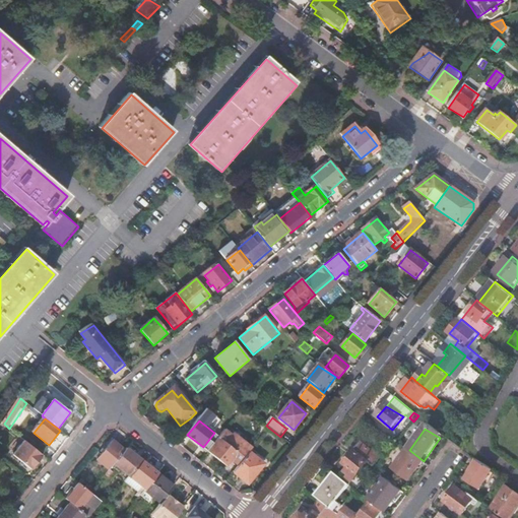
[(220,438),(209,452),(229,467),(240,454),(220,438)]
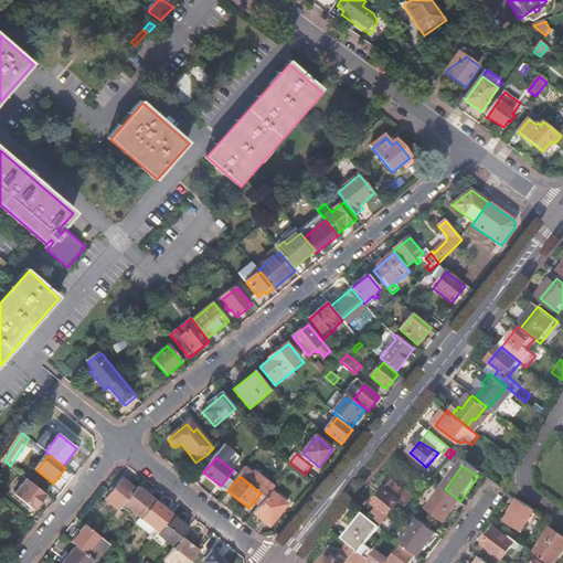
[(35,511),(48,496),(29,480),(17,496),(35,511)]
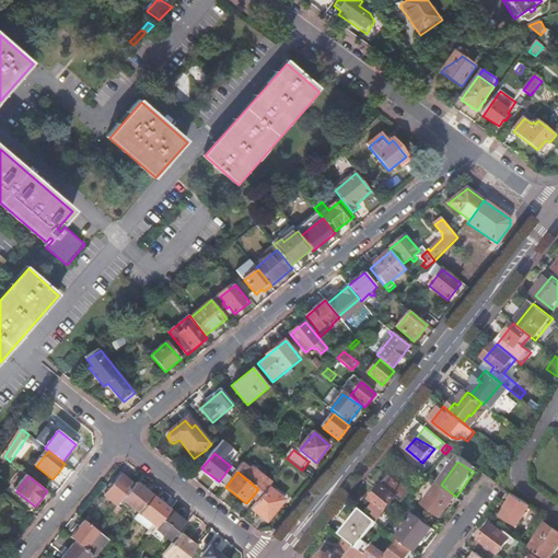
[(106,497),(119,508),(124,501),(136,487),(124,476),(106,497)]
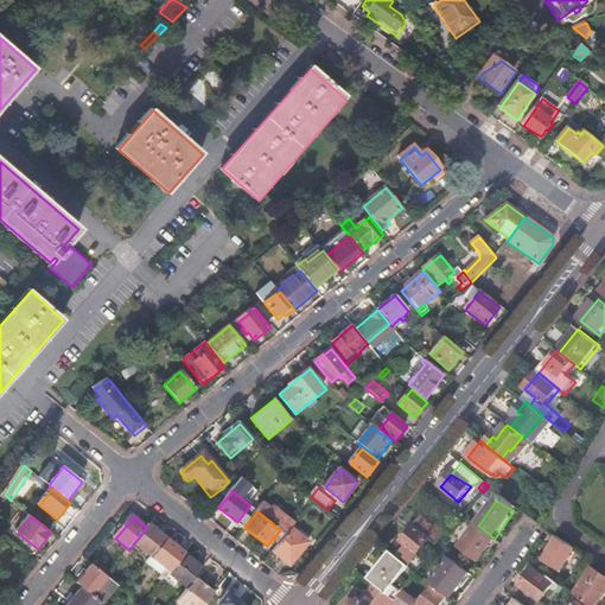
[(400,559),(411,568),(420,575),(430,564),(420,556),(433,541),(440,546),(446,536),(424,518),(403,543),(409,548),(400,559)]
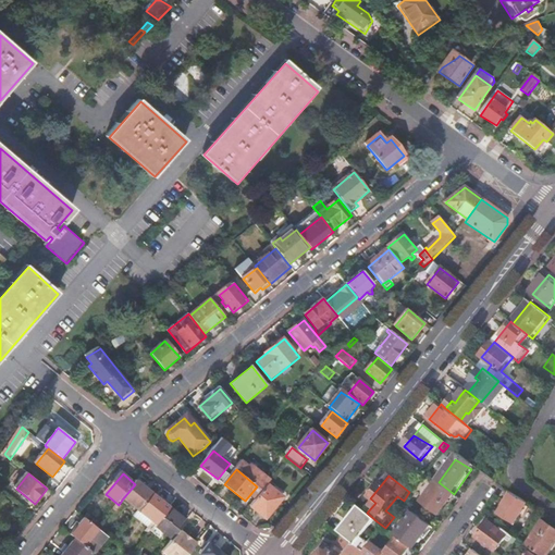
[(135,484),(123,498),(140,512),(155,495),(137,481),(135,484)]
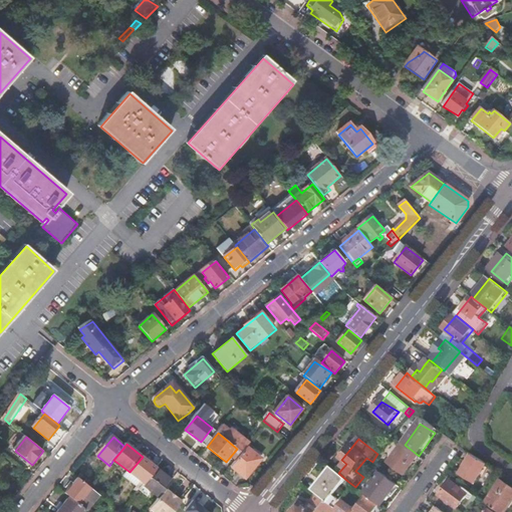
[(406,476),(421,457),(419,456),(405,445),(391,465),(406,476)]
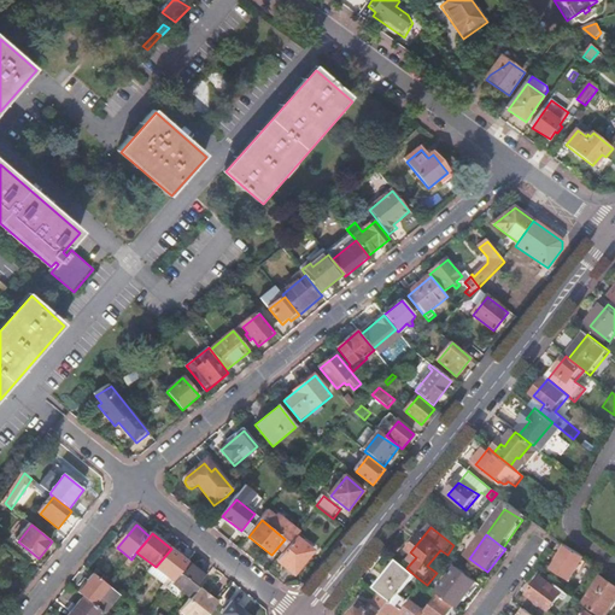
[(297,538),(279,562),(296,575),(315,552),(297,538)]
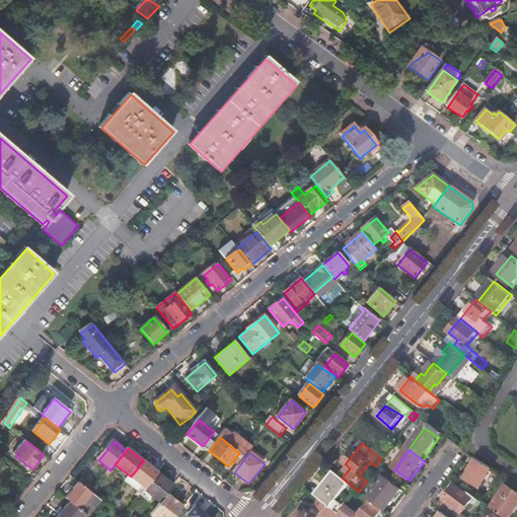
[(144,461),(131,476),(146,490),(159,473),(144,461)]
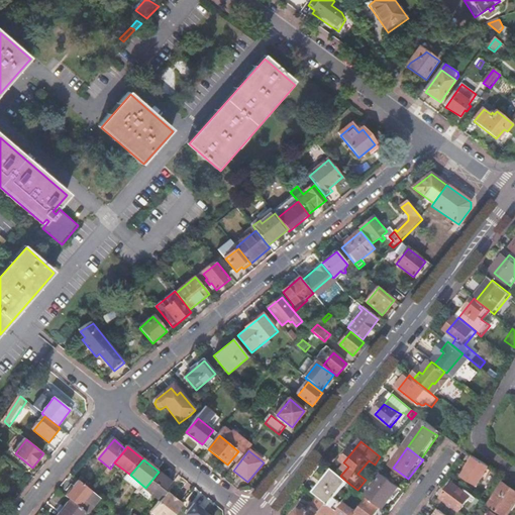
[(480,488),(492,469),(477,459),(469,472),(464,479),(480,488)]
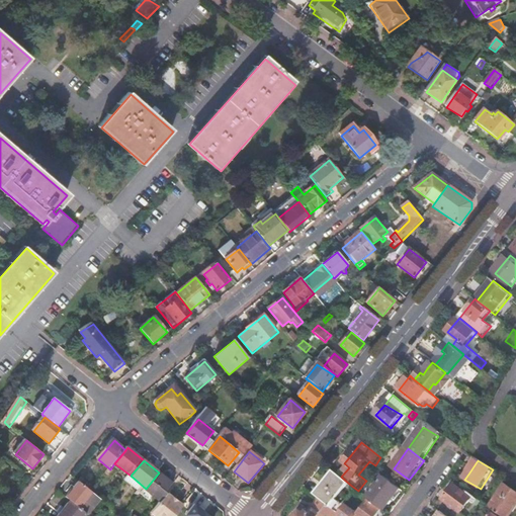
[(110,469),(106,474),(110,478),(114,473),(110,469)]
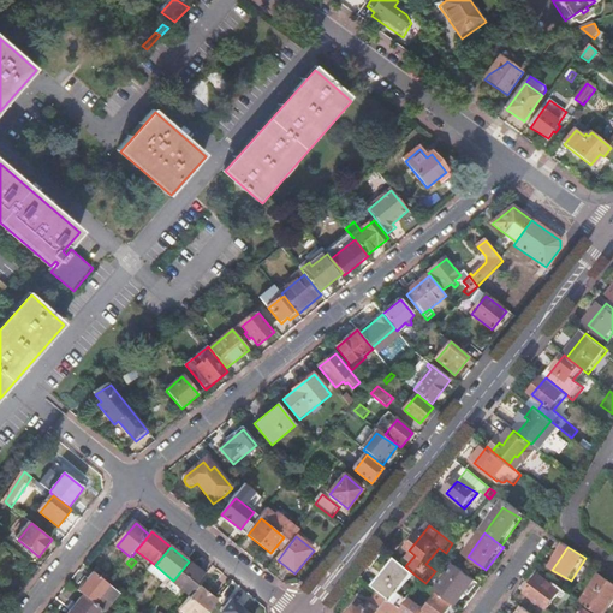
[(375,589),(381,594),(391,602),(404,612),(411,602),(402,594),(416,576),(405,566),(398,560),(375,589)]
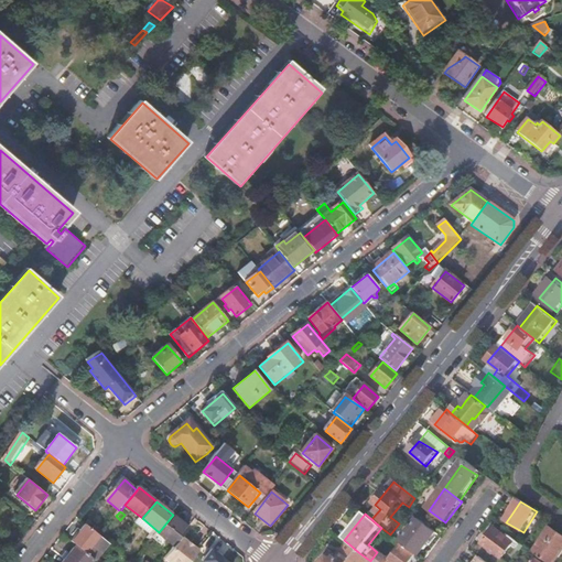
[(159,532),(158,533),(175,547),(190,529),(173,515),(159,532)]
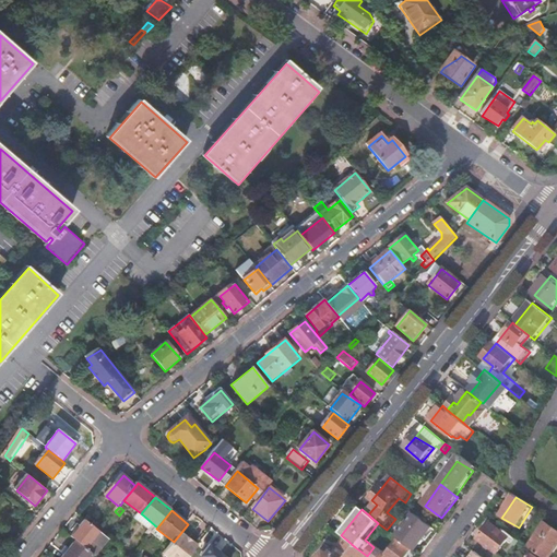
[(416,516),(402,534),(418,546),(421,547),(421,546),(423,546),(426,543),(425,541),(434,529),(416,516)]
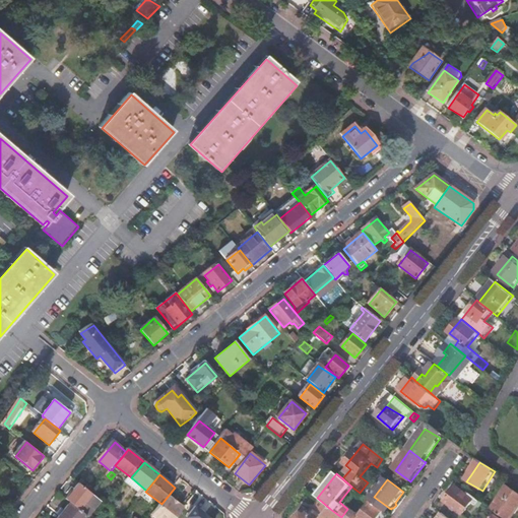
[(84,480),(80,484),(91,494),(95,490),(84,480)]
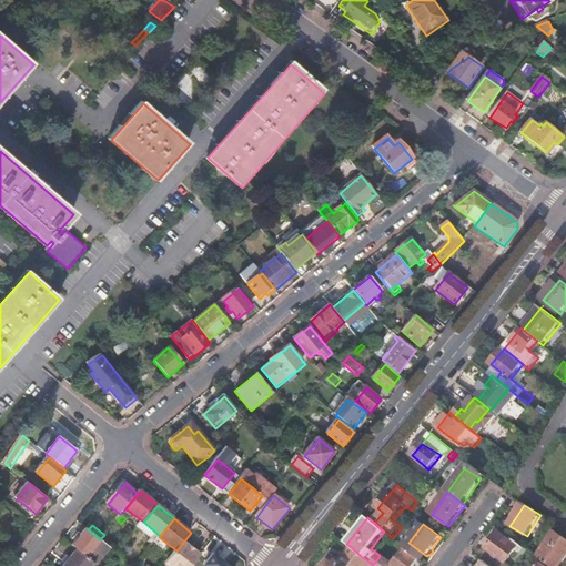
[(78,549),(94,564),(109,546),(100,539),(88,529),(73,546),(78,549)]
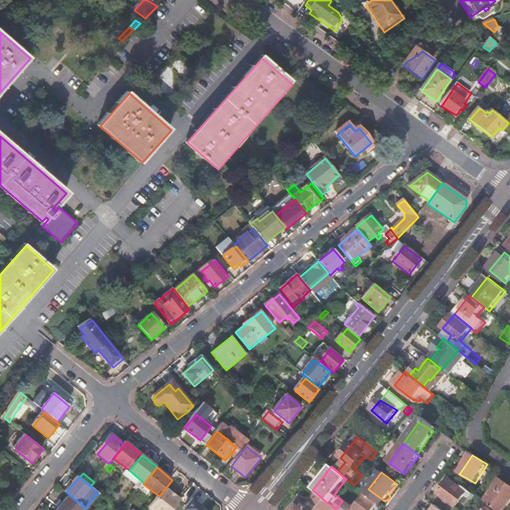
[(486,503),(495,509),(505,509),(509,504),(509,486),(501,480),(486,503)]
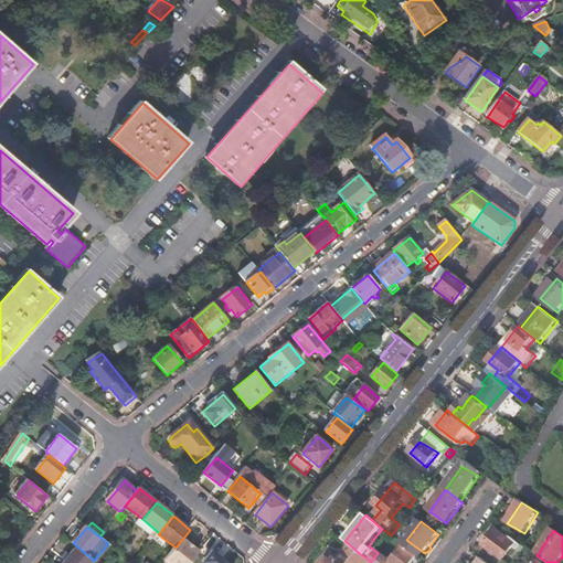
[(520,551),(523,546),(510,537),(509,540),(497,531),(485,546),(505,561),(514,548),(520,551)]
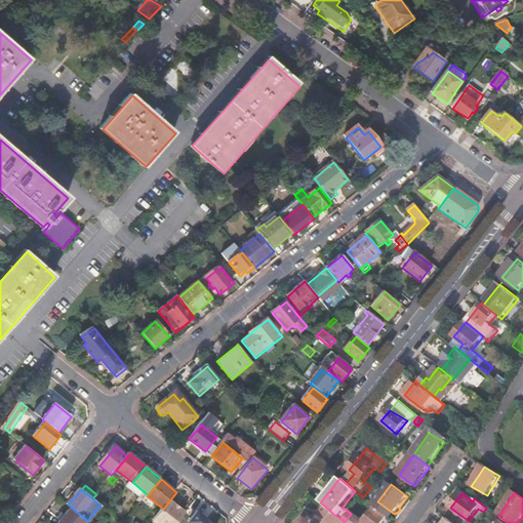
[(174,504),(170,500),(154,520),(156,522),(178,522),(187,514),(174,504)]
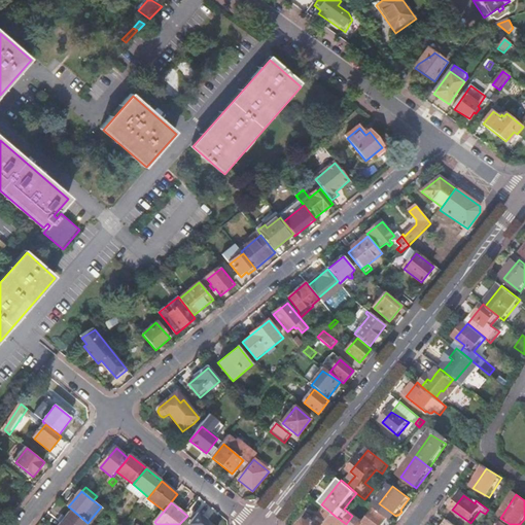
[(379,503),(376,508),(378,510),(391,519),(394,515),(379,503)]
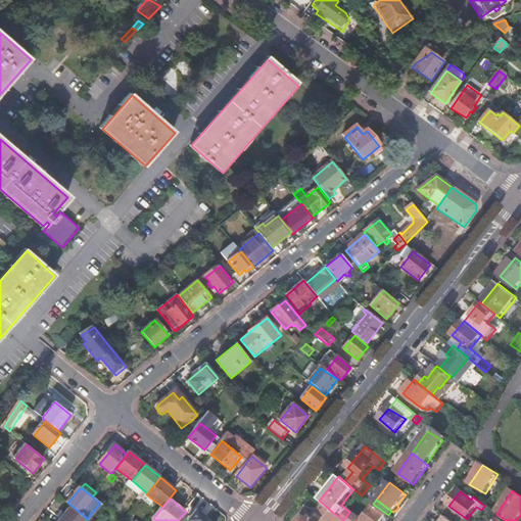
[(324,520),(332,512),(324,505),(316,515),(321,519),(320,520),(318,520),(309,513),(302,520),(324,520)]
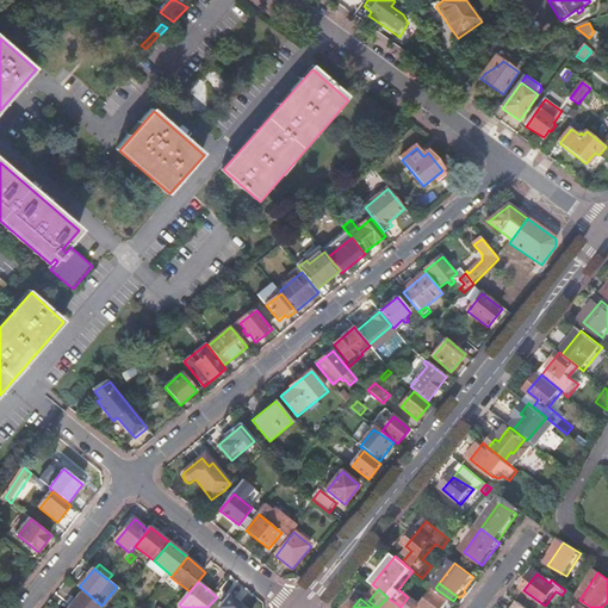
[(100,607),(101,606),(84,590),(69,607),(100,607)]
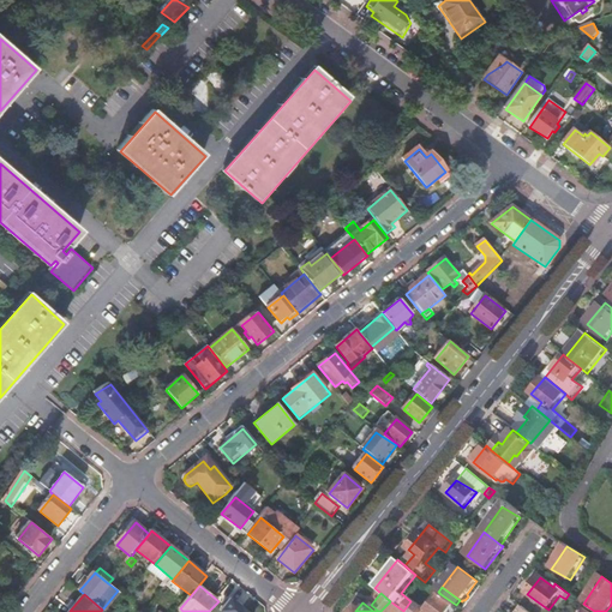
[(450,611),(456,605),(441,594),(427,611),(450,611)]
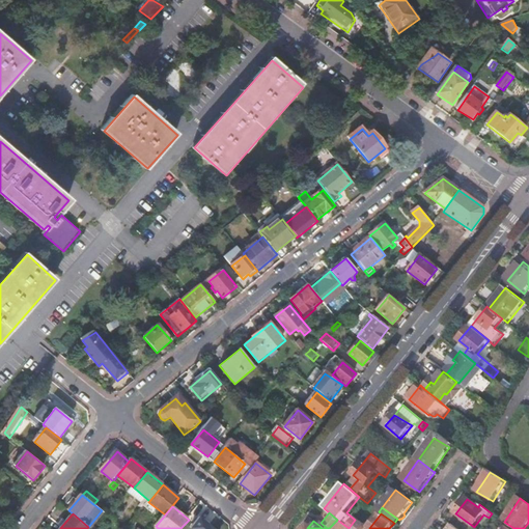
[(216,528),(213,526),(205,520),(198,528),(216,528)]
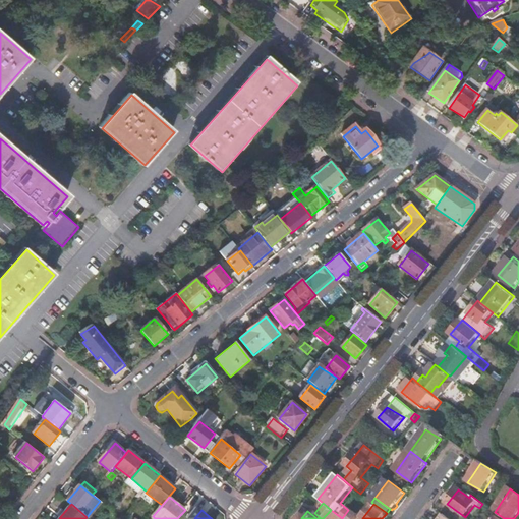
[(342,518),(331,510),(323,518),(342,518)]
